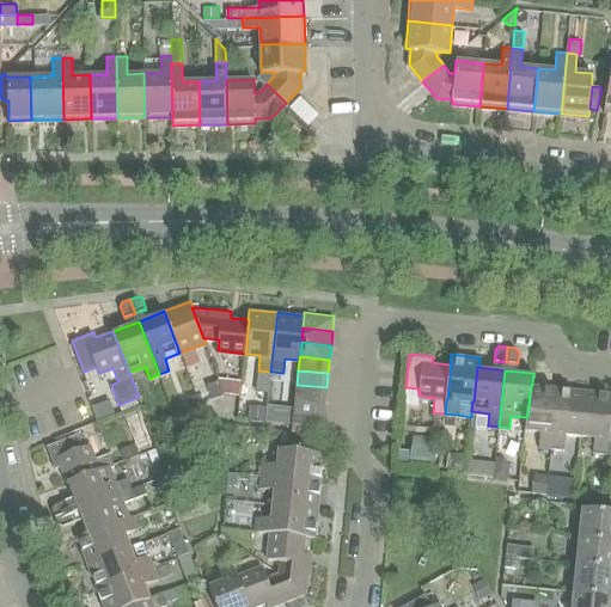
[(243,379),(219,375),(219,379),(224,391),(242,393),(243,379)]
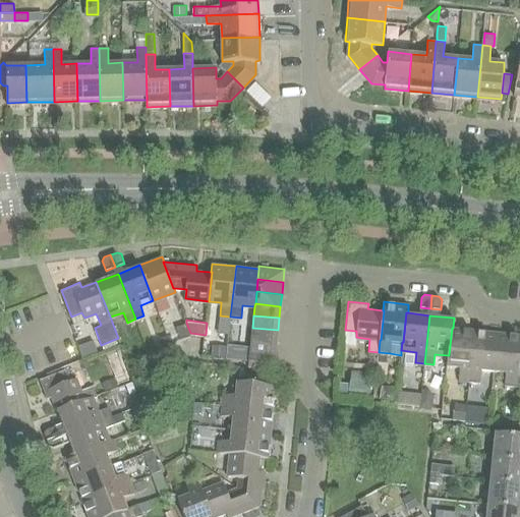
[(176,326),(181,339),(191,335),(190,333),(186,323),(176,326)]
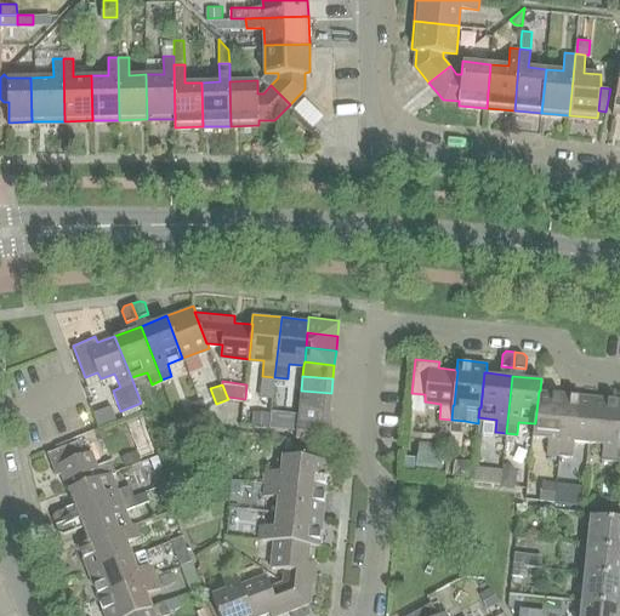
[(301,391),(300,405),(330,408),(331,393),(301,391)]
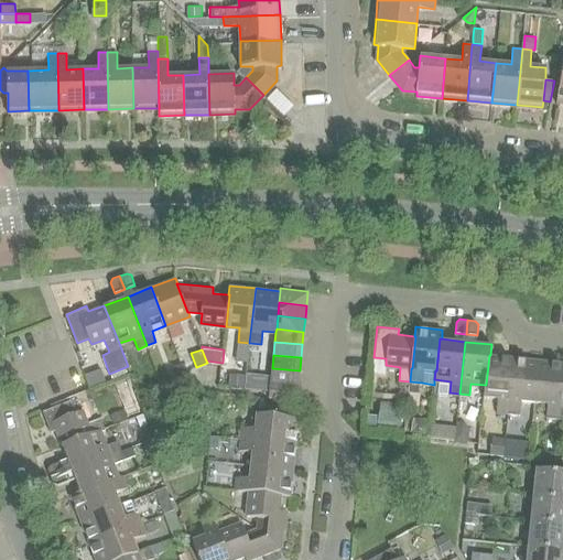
[(486,385),(485,385),(484,396),(498,397),(497,411),(508,412),(515,357),(490,355),(489,355),(486,385)]
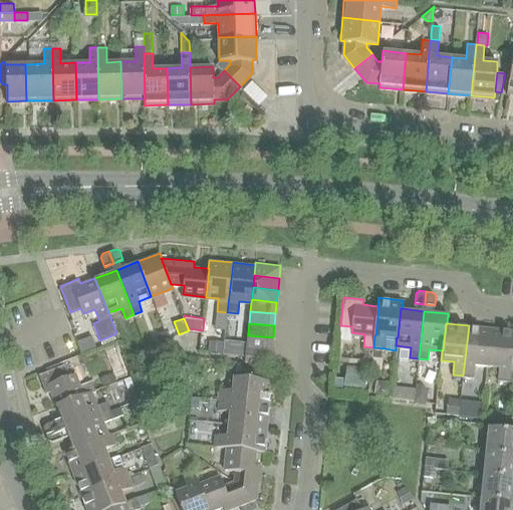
[(469,325),(463,375),(474,376),(475,363),(487,364),(491,327),(469,325)]
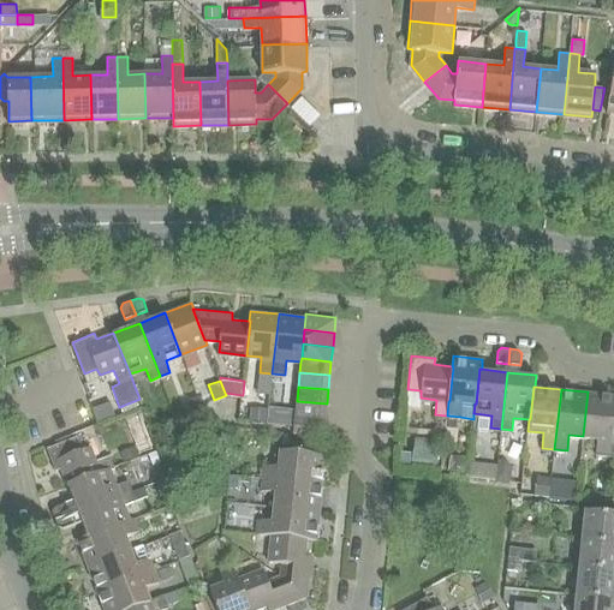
[(613,394),(588,392),(583,436),(597,438),(596,454),(609,455),(612,440),(610,440),(613,417),(613,394)]
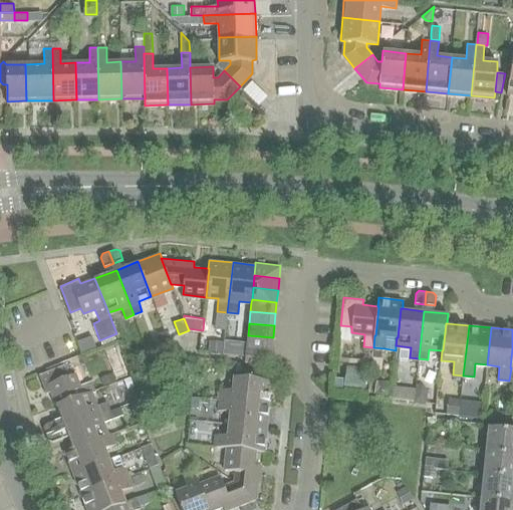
[(167,329),(158,333),(161,340),(169,337),(167,329)]
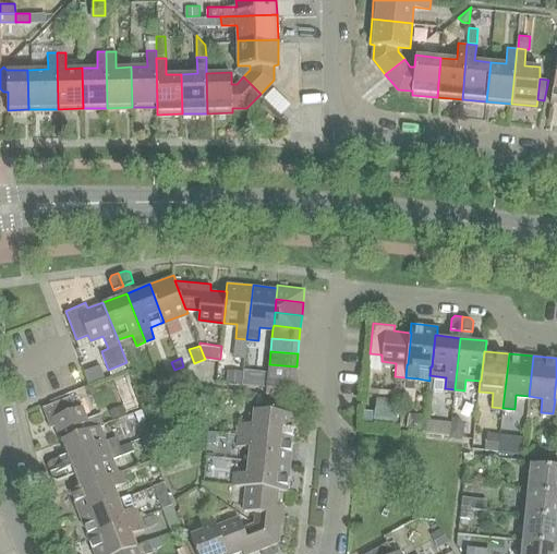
[(269,364),(267,377),(294,380),(297,366),(269,364)]
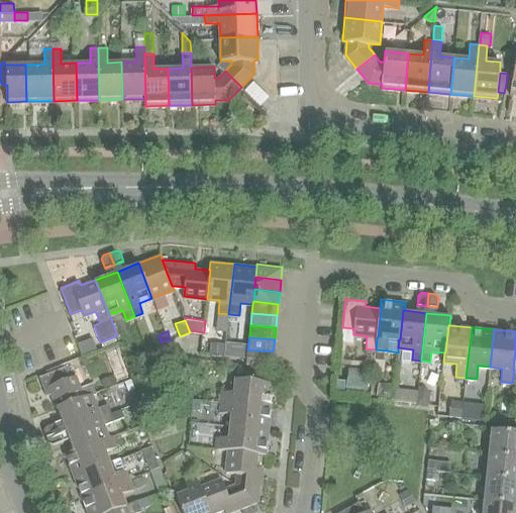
[(212,341),(211,352),(223,354),(224,342),(212,341)]
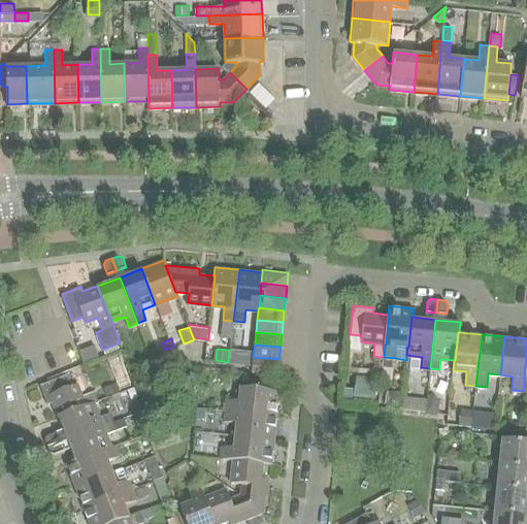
[(231,350),(229,362),(240,363),(241,351),(231,350)]
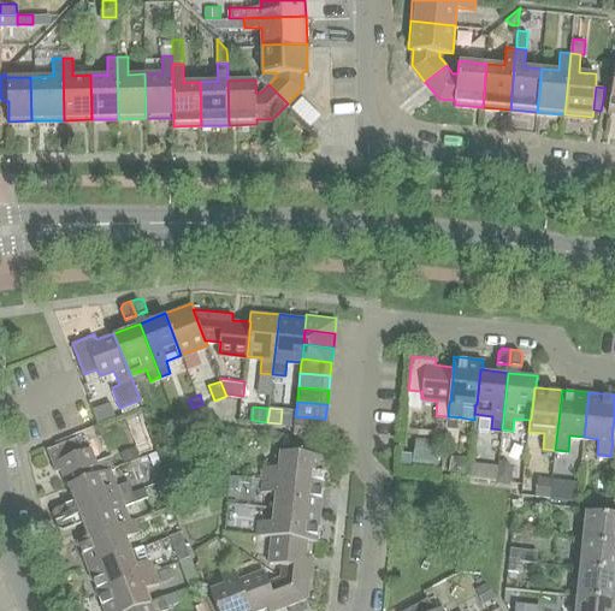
[(295,416),(294,431),(324,434),(325,419),(295,416)]
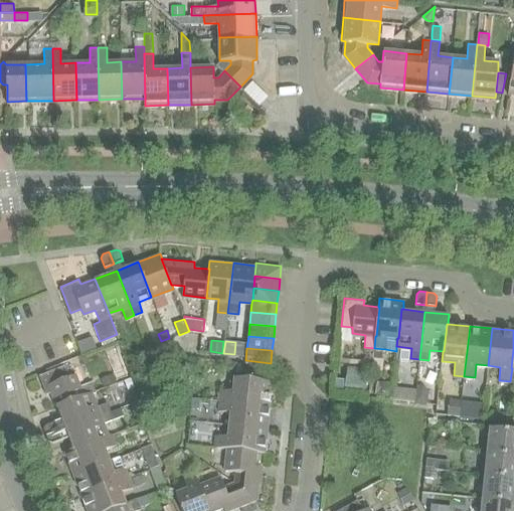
[(373,356),(372,368),(383,369),(384,358),(382,357),(373,356)]
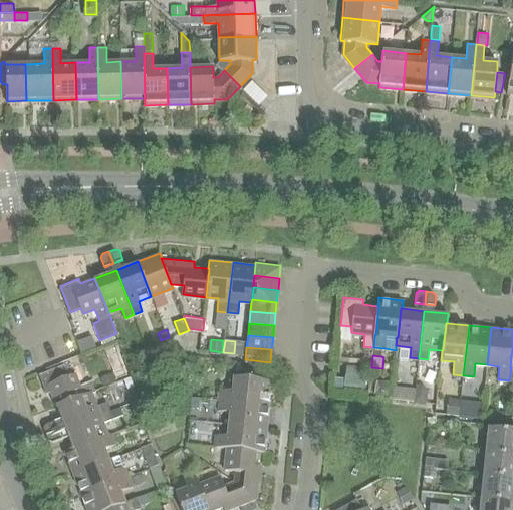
[(231,362),(226,366),(230,371),(236,371),(236,370),(236,362),(231,362)]
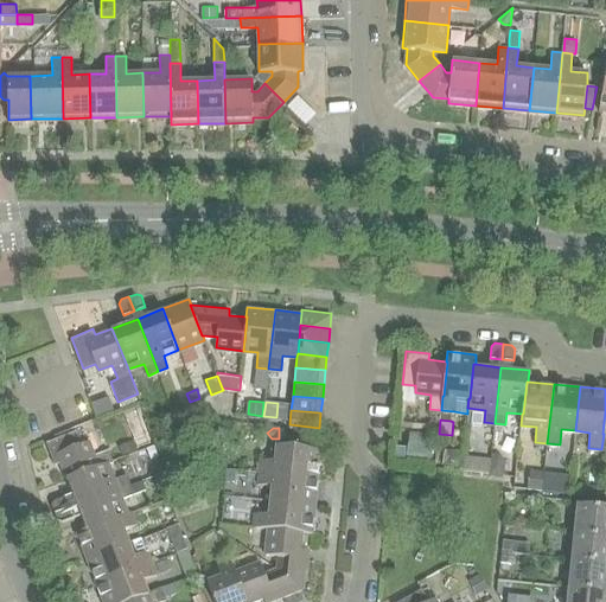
[(409,452),(432,454),(434,430),(410,428),(409,446),(408,452),(409,452)]
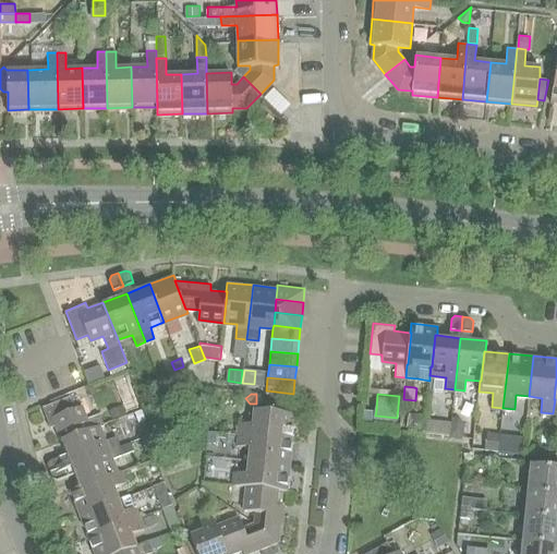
[(56,424),(61,440),(99,425),(100,425),(105,424),(104,421),(99,412),(87,418),(82,405),(75,407),(71,395),(43,406),(50,425),(56,424)]
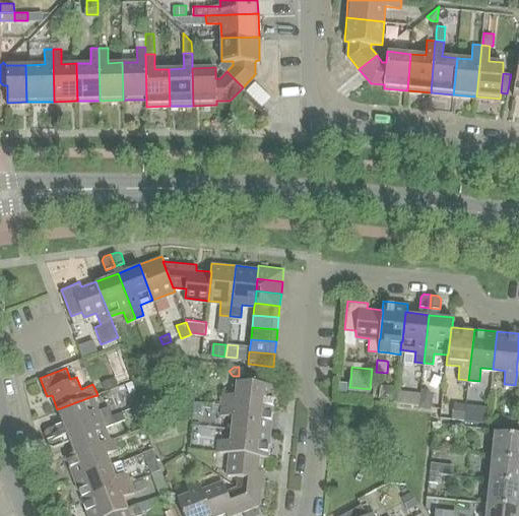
[(129,378),(125,369),(114,373),(117,382),(129,378)]
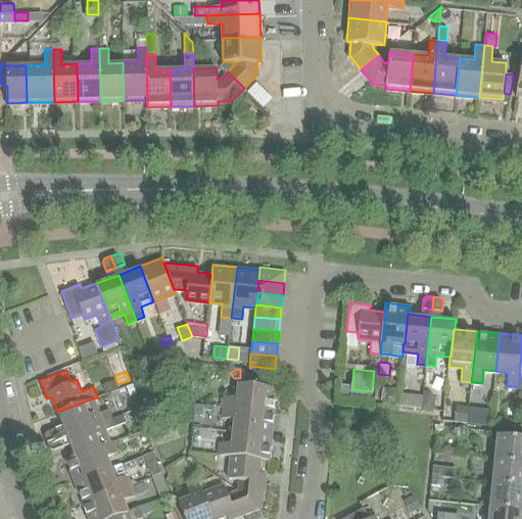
[(133,382),(127,385),(130,393),(136,391),(133,382)]
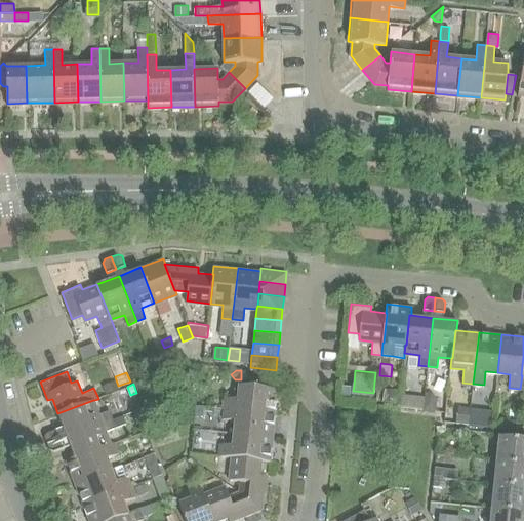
[(226,396),(224,406),(275,412),(278,388),(239,384),(238,397),(226,396)]
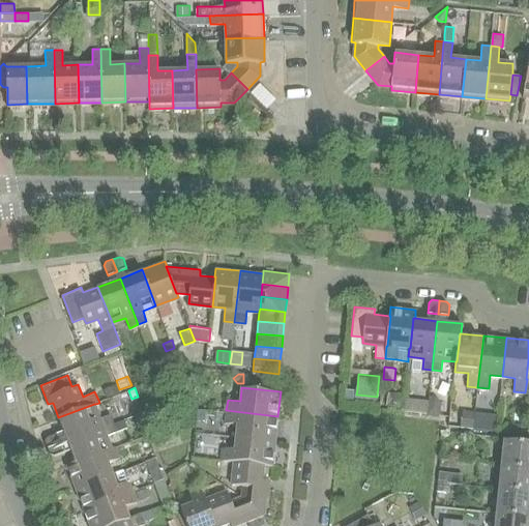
[(346,387),(345,401),(356,402),(357,395),(356,395),(357,389),(346,387)]
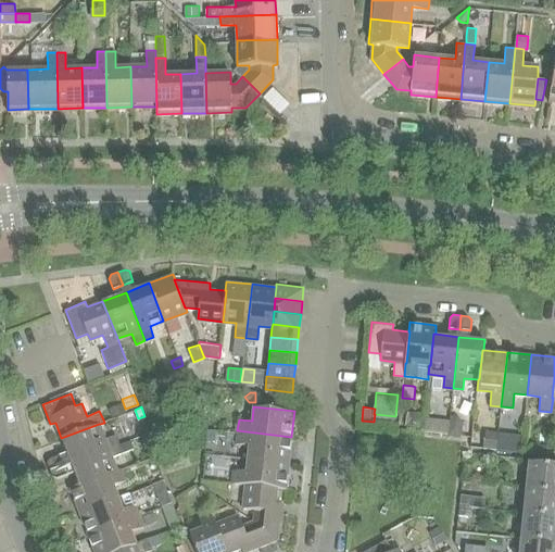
[(407,410),(405,423),(420,425),(423,412),(407,410)]
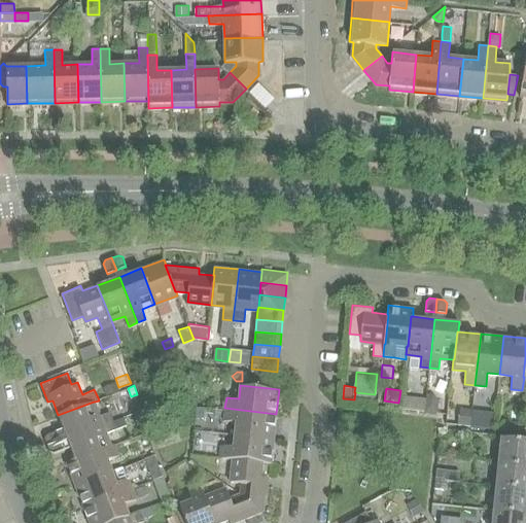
[(425,408),(437,410),(439,397),(435,392),(427,391),(426,395),(426,396),(425,408)]
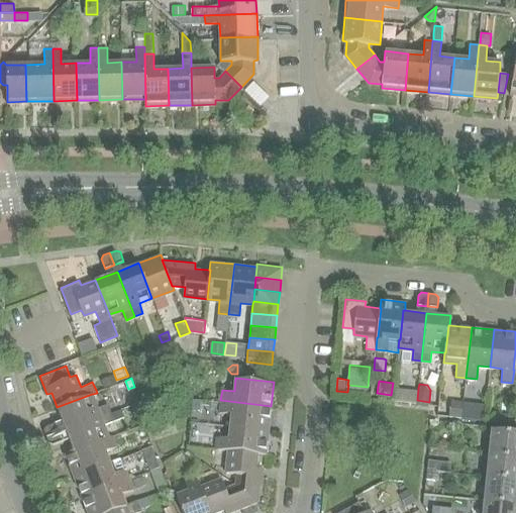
[(409,388),(408,399),(417,400),(418,389),(409,388)]
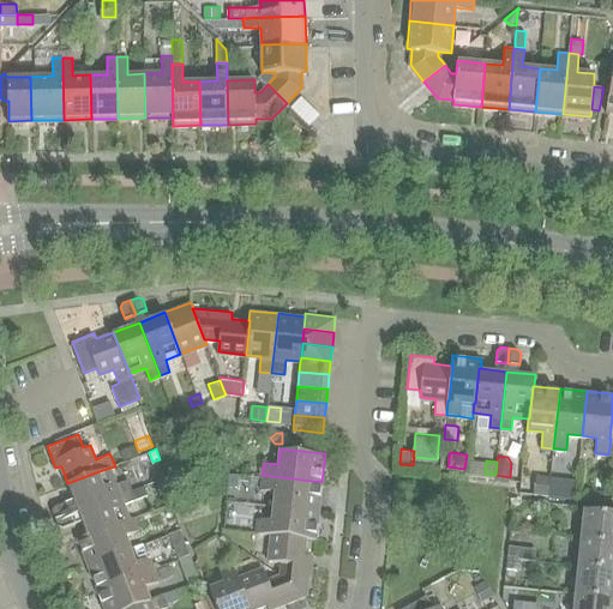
[(109,468),(67,483),(78,510),(132,488),(128,478),(115,483),(110,468),(109,468)]
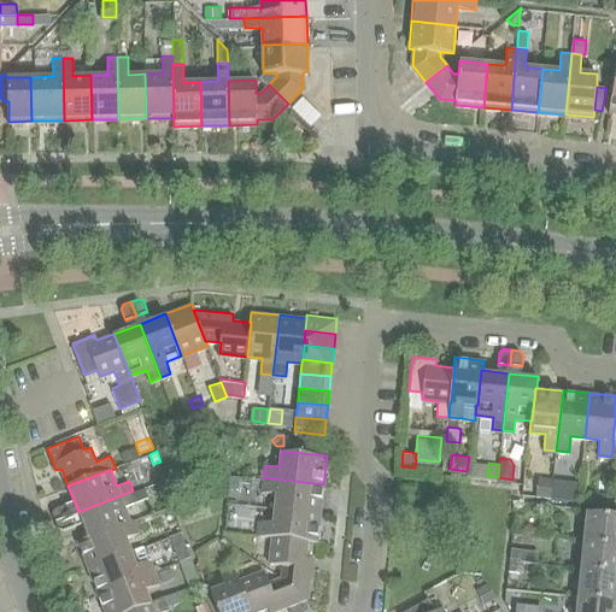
[(230,475),(229,487),(239,488),(240,475),(230,475)]
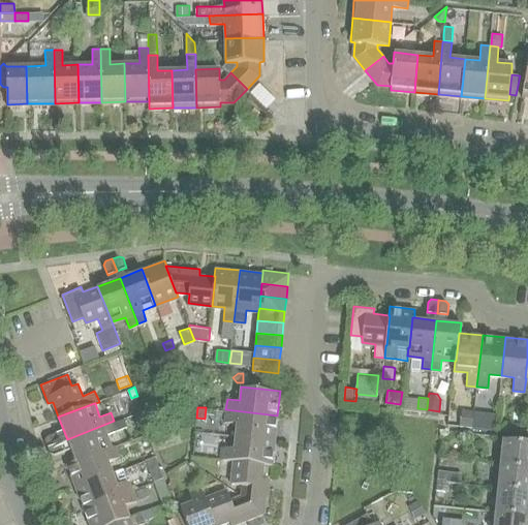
[(461,424),(461,425),(471,426),(473,413),(473,409),(462,408),(461,424)]
